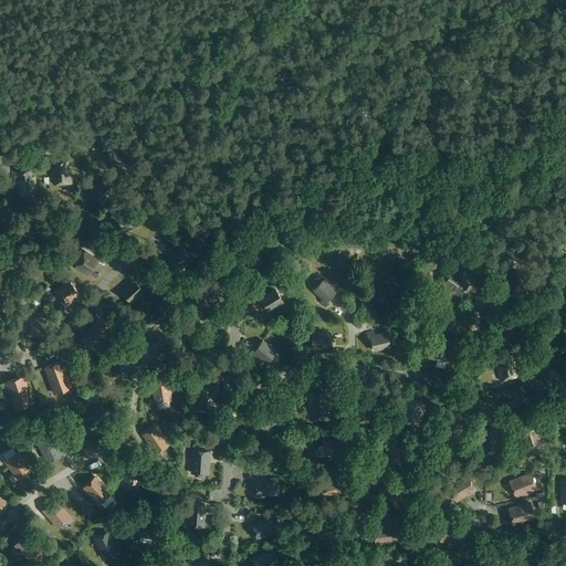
[(69,169),(67,160),(55,160),(55,175),(53,175),(54,185),(71,184),(71,169),(69,169)]
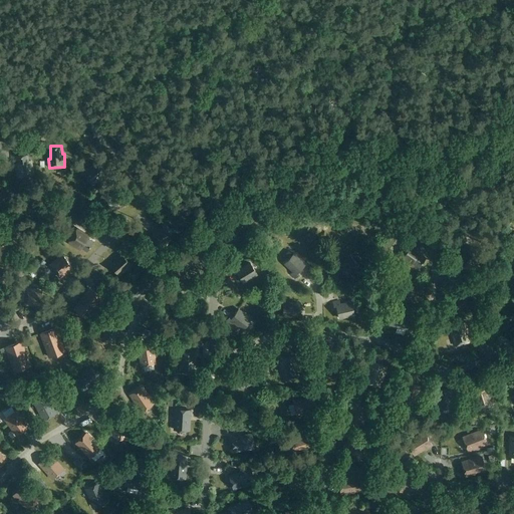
[(29,162),(27,153),(16,156),(19,169),(17,169),(19,178),(34,175),(31,161),(29,162)]
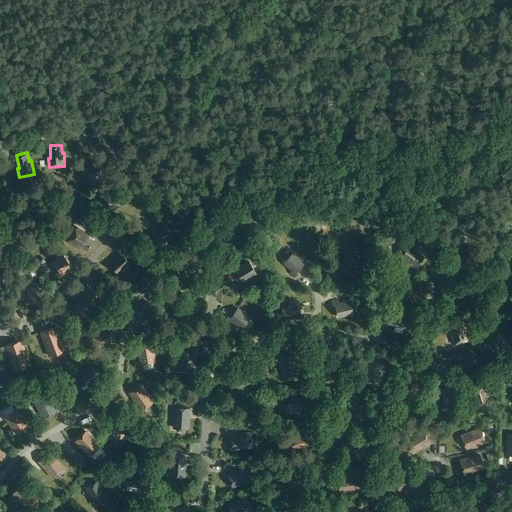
[(102,175),(108,170),(100,161),(90,170),(89,169),(82,175),(93,186),(103,177),(102,175)]
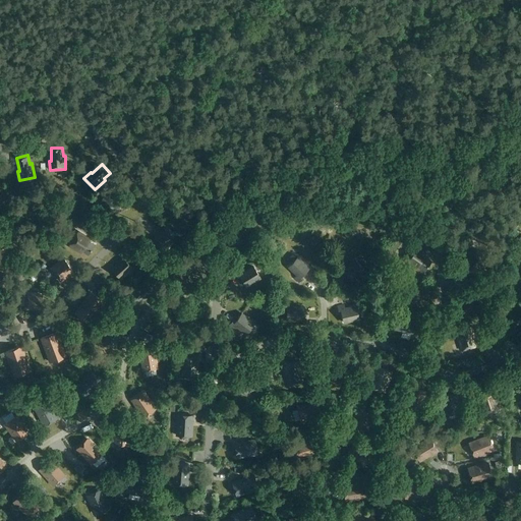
[(172,241),(176,236),(167,229),(160,237),(159,236),(153,243),(165,253),(174,242),(172,241)]
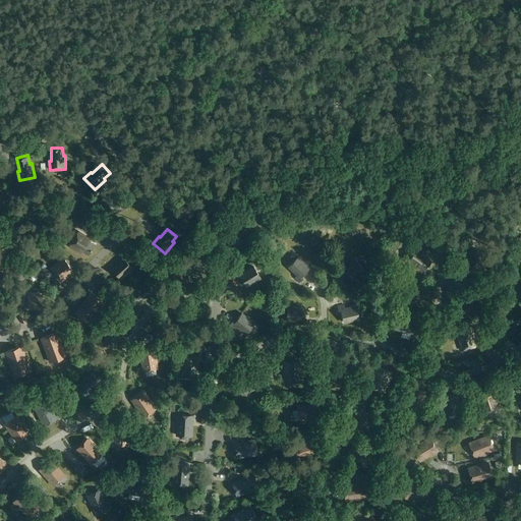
[(91,256),(97,246),(85,239),(87,237),(78,233),(70,246),(81,253),(83,251),(91,256)]
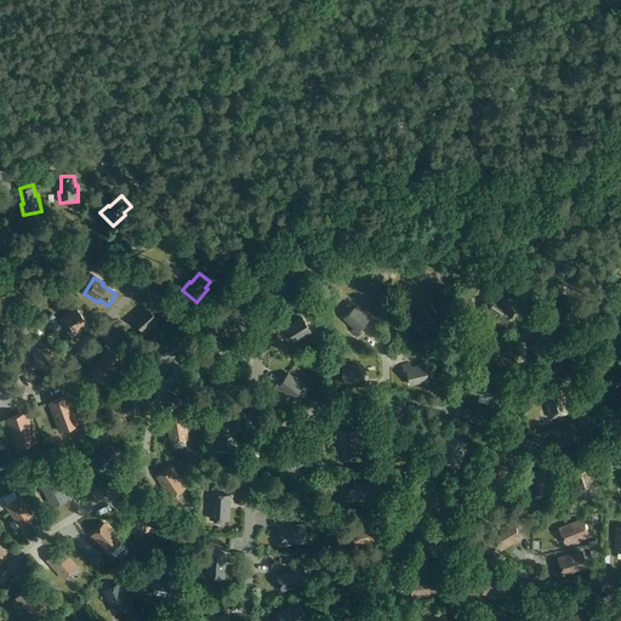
[(507,324),(514,312),(501,303),(502,301),(494,295),(483,311),(496,320),(499,318),(507,324)]
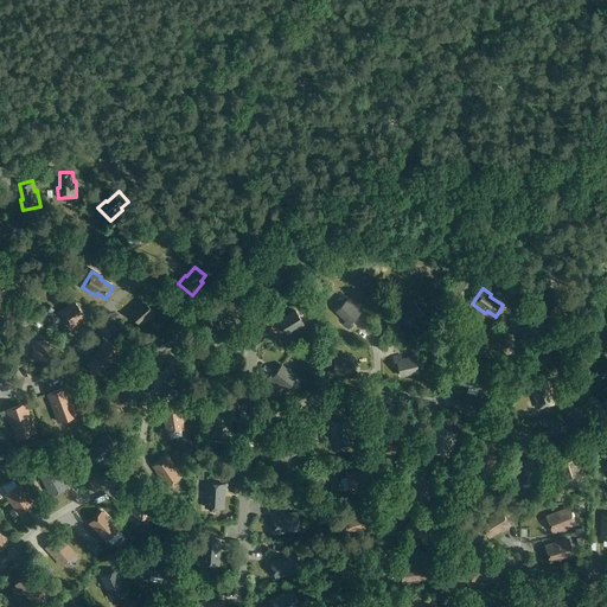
[(349,328),(353,325),(351,323),(360,313),(347,300),(337,312),(346,321),(344,324),(349,328)]
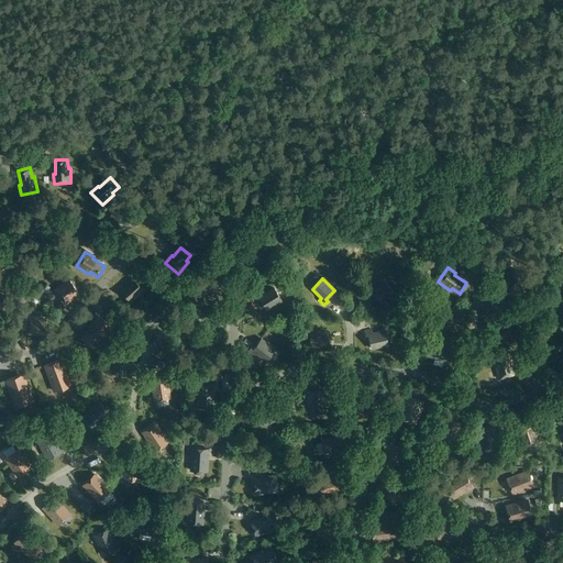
[(146,294),(134,279),(124,288),(122,286),(117,290),(120,295),(122,293),(131,301),(139,295),(141,297),(146,294)]
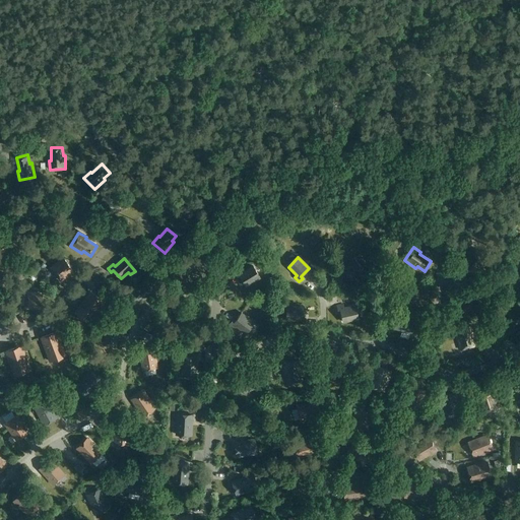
[(61,281),(73,271),(64,259),(52,268),(61,281)]
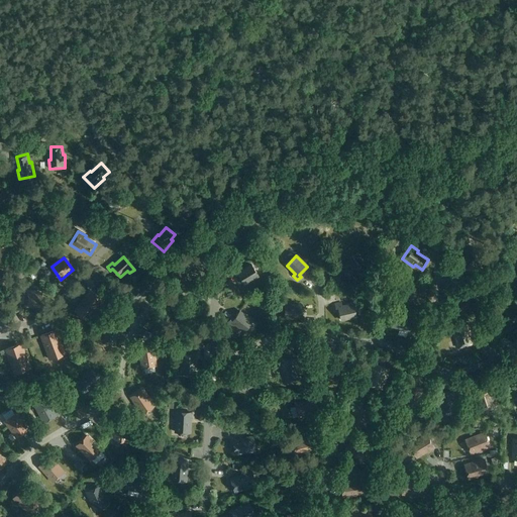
[(362,268),(352,259),(344,267),(342,265),(337,269),(340,273),(342,271),(350,279),(362,268)]
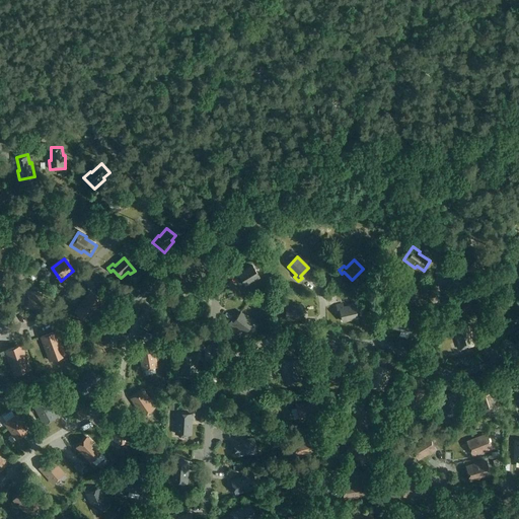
[(260,278),(252,267),(242,273),(241,270),(235,273),(238,277),(240,276),(246,286),(260,278)]
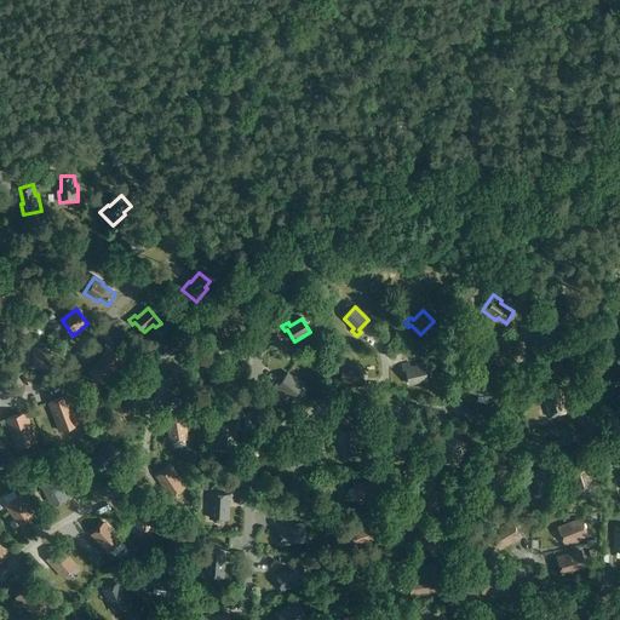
[(113,334),(118,340),(122,337),(116,331),(113,334)]
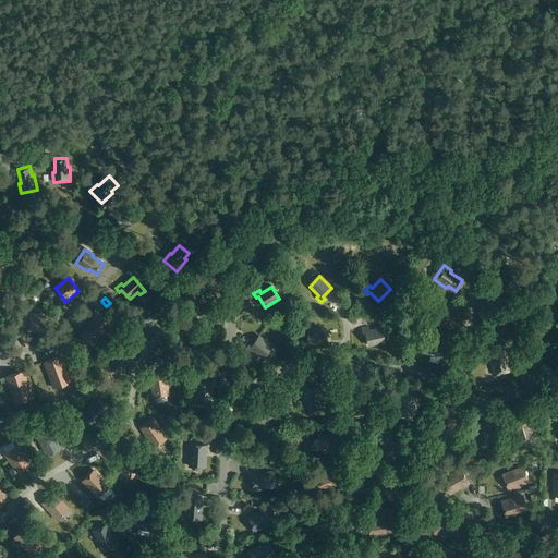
[(144,326),(164,317),(157,303),(137,313),(144,326)]
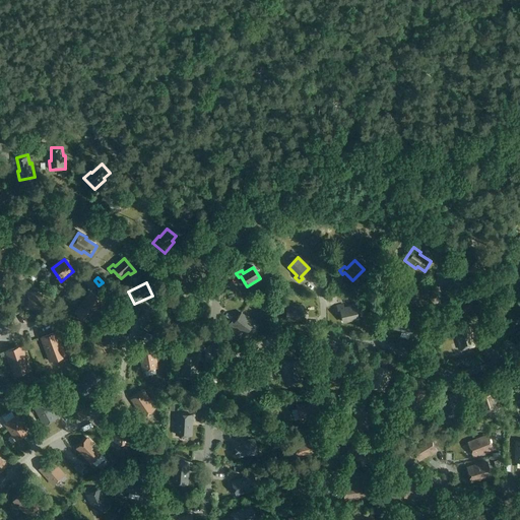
[(418,306),(419,301),(417,300),(419,288),(404,285),(401,299),(412,301),(412,304),(418,306)]
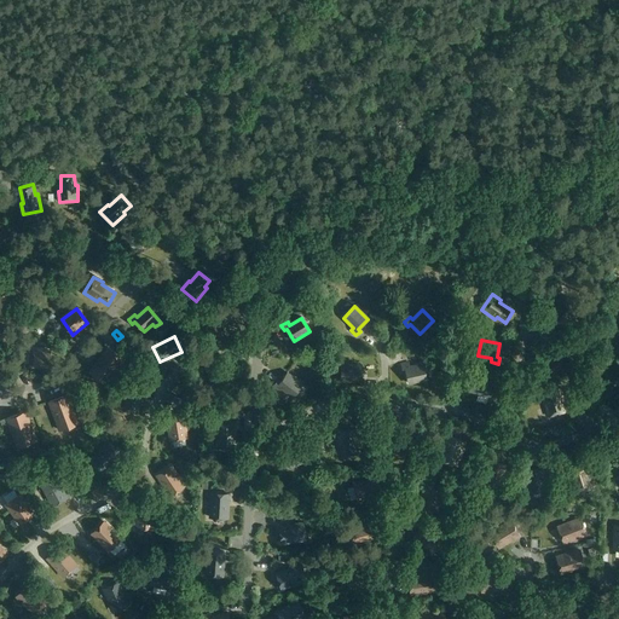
[(109,347),(91,372),(106,383),(125,359),(109,347)]
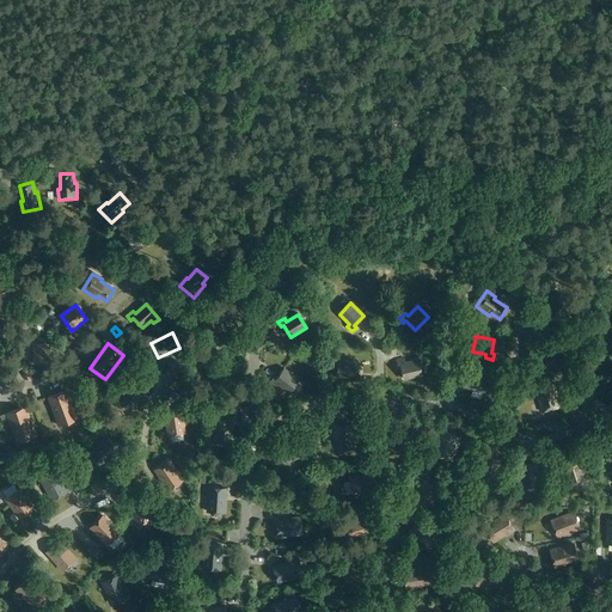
[(47,366),(50,348),(32,344),(29,362),(47,366)]
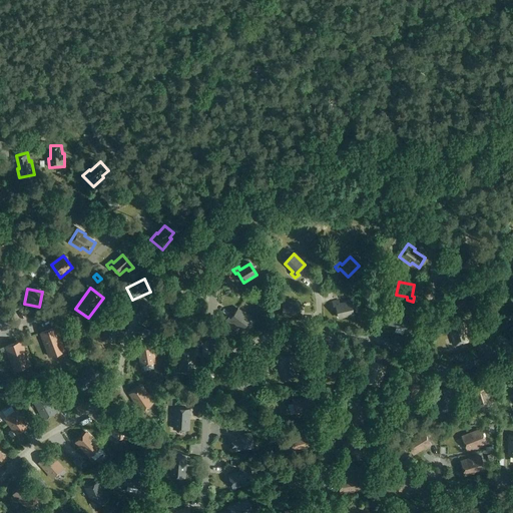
[(104,289),(99,295),(103,298),(107,292),(104,289)]
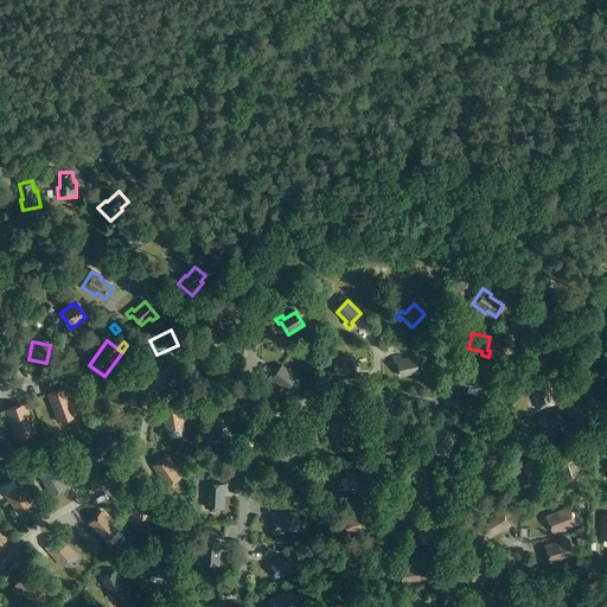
[(562,363),(556,345),(543,350),(542,346),(535,349),(536,353),(540,353),(544,365),(555,362),(556,365),(562,363)]
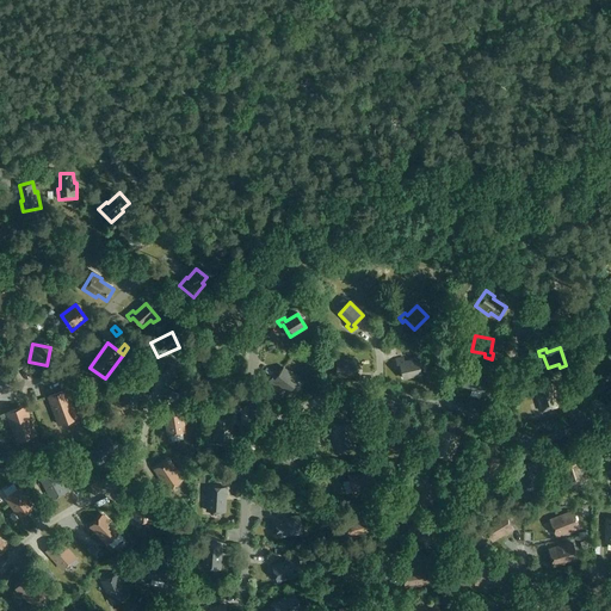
[(405,363),(403,359),(396,360),(397,366),(401,366),(403,378),(421,375),(418,359),(405,363)]
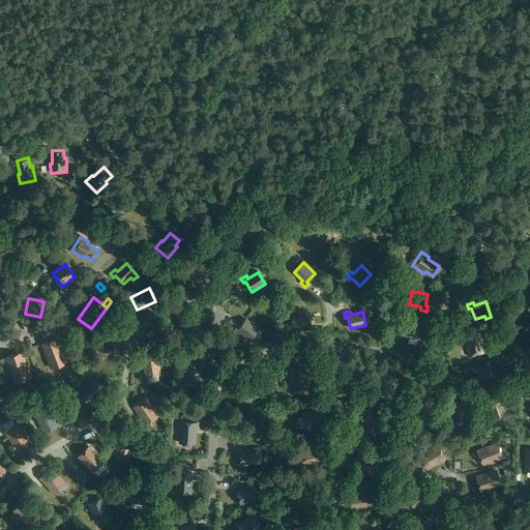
[(308,325),(308,313),(292,313),(293,326),(304,326),(304,330),(312,330),(312,325),(308,325)]
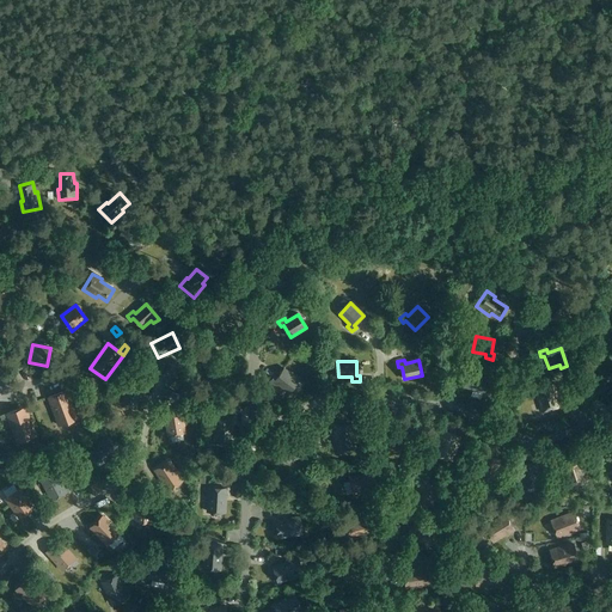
[(611,362),(605,367),(604,363),(598,366),(606,384),(611,380),(611,362)]
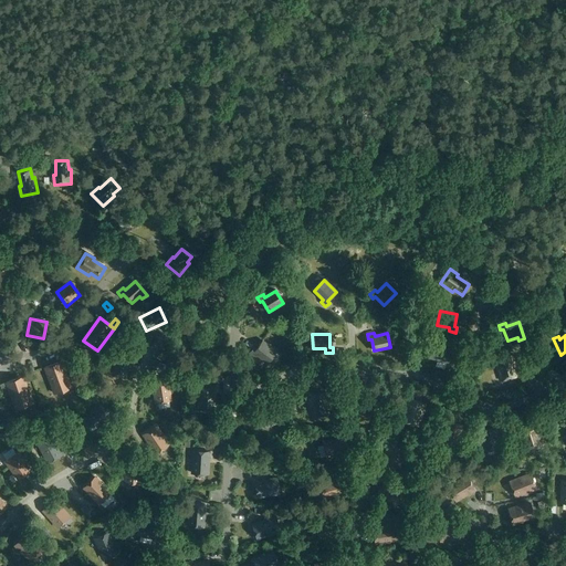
[(197,364),(216,353),(208,339),(189,350),(197,364)]
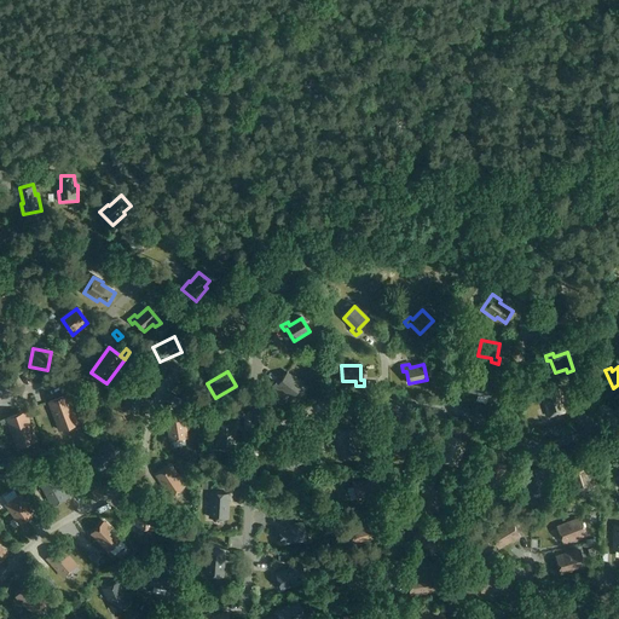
[(302,385),(288,374),(279,385),(277,382),(273,387),(279,392),(282,389),(293,398),(302,385)]
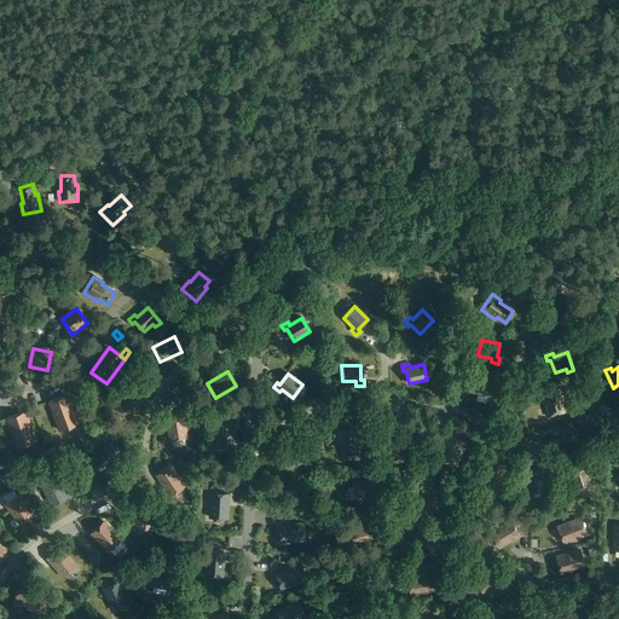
[(495,400),(499,383),(473,376),(469,392),(495,400)]
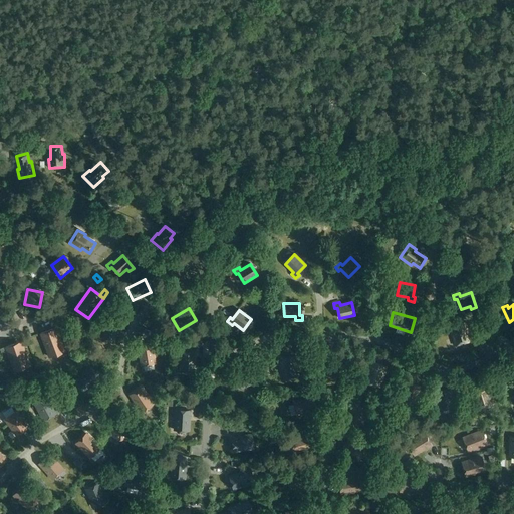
[(113,343),(122,325),(110,319),(100,337),(113,343)]
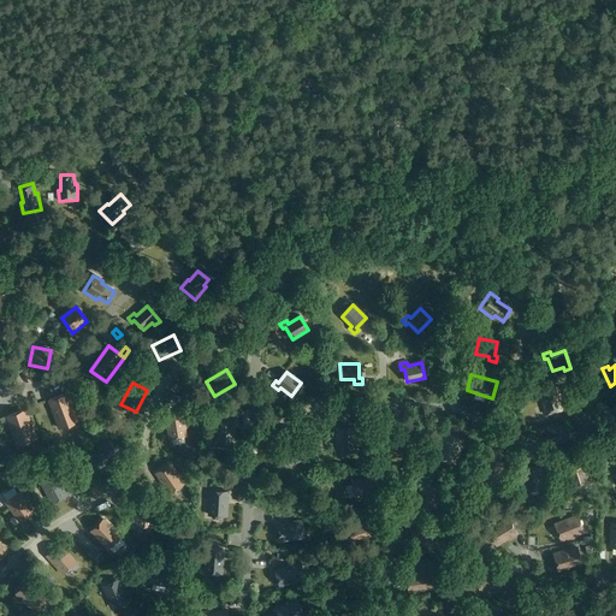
[(544,414),(562,409),(557,394),(555,395),(554,388),(540,391),(543,403),(542,404),(544,414)]
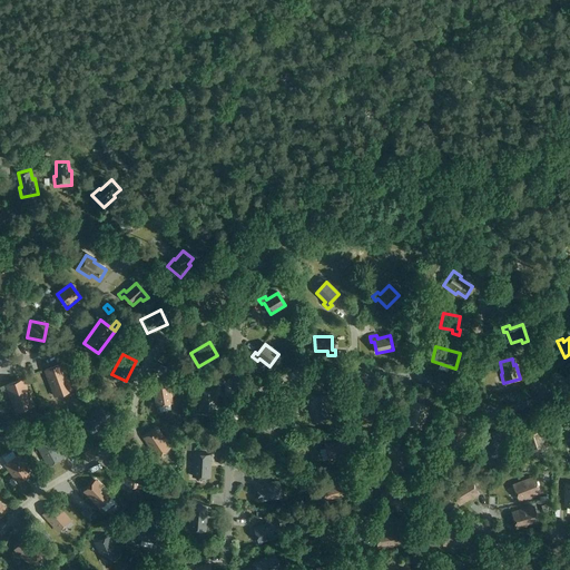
[(43,370),(53,397),(74,390),(62,363),(43,370)]
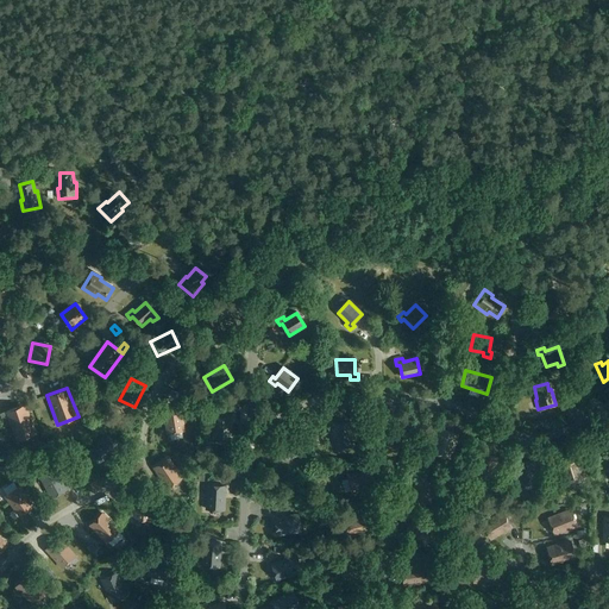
[(7,412),(17,439),(35,433),(25,405),(7,412)]
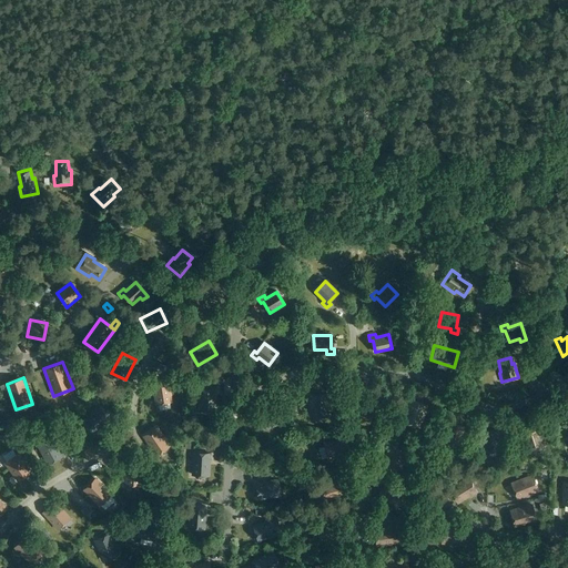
[(170,402),(172,402),(169,379),(153,383),(156,404),(159,404),(170,402)]
